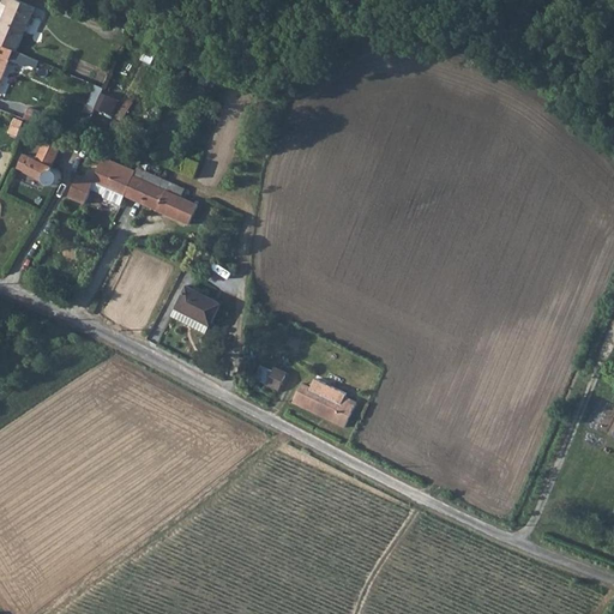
[(8,5),(0,23),(0,43),(14,49),(17,50),(36,7),(19,0),(4,0),(2,2),(8,5)]
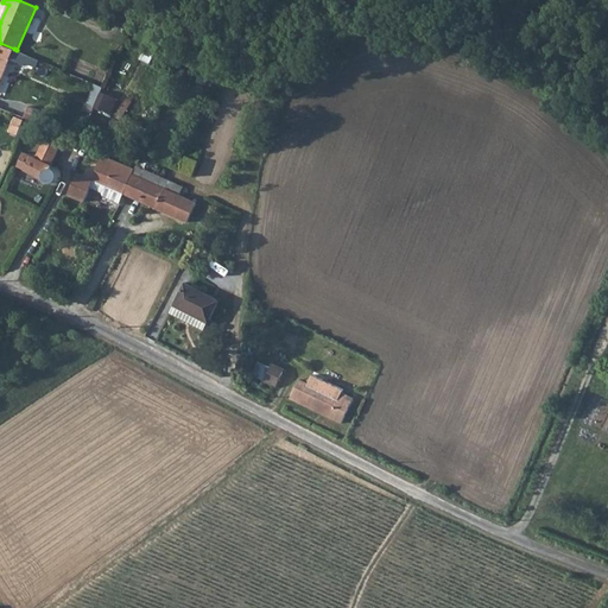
[(132,14),(135,0),(120,0),(118,10),(132,14)]
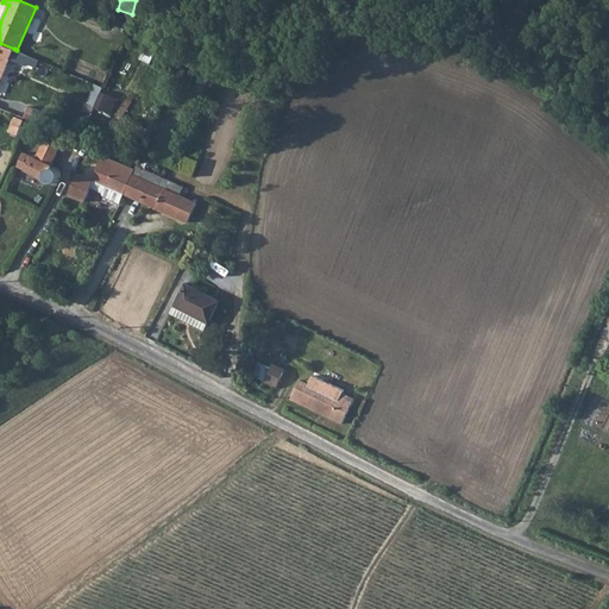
[(26,62),(29,55),(17,50),(14,49),(0,43),(0,81),(12,55),(18,57),(17,58),(26,62)]
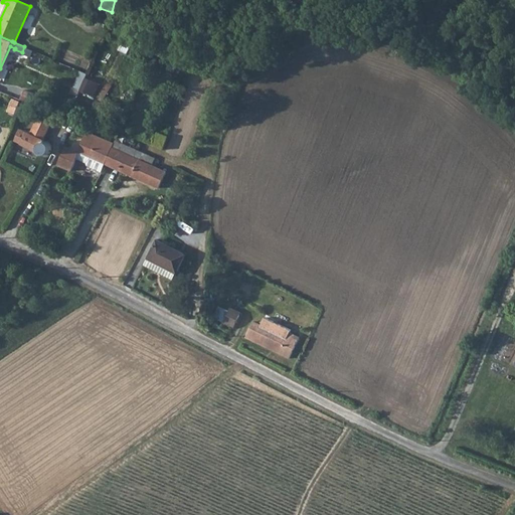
[(177,64),(169,61),(166,68),(174,72),(177,64)]
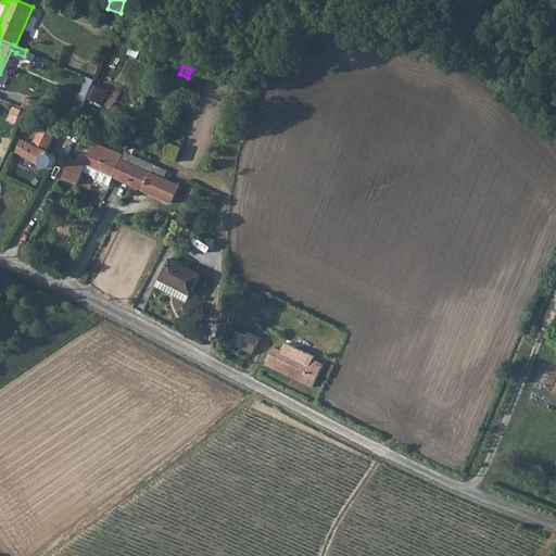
[(192,80),(198,68),(194,66),(188,79),(192,80)]
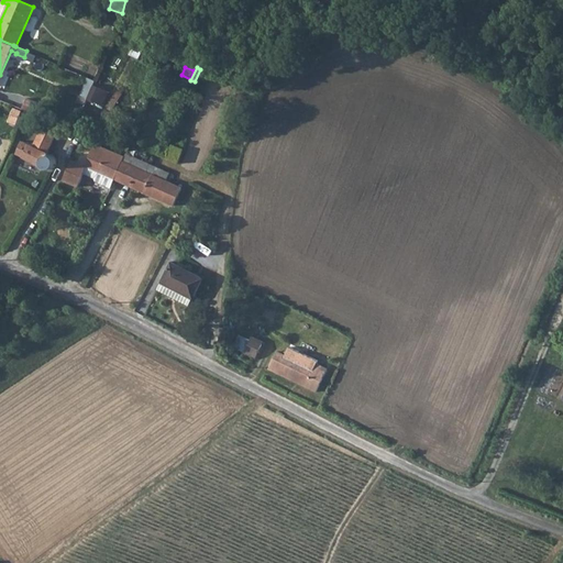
[(88,98),(92,88),(87,85),(81,96),(88,98)]
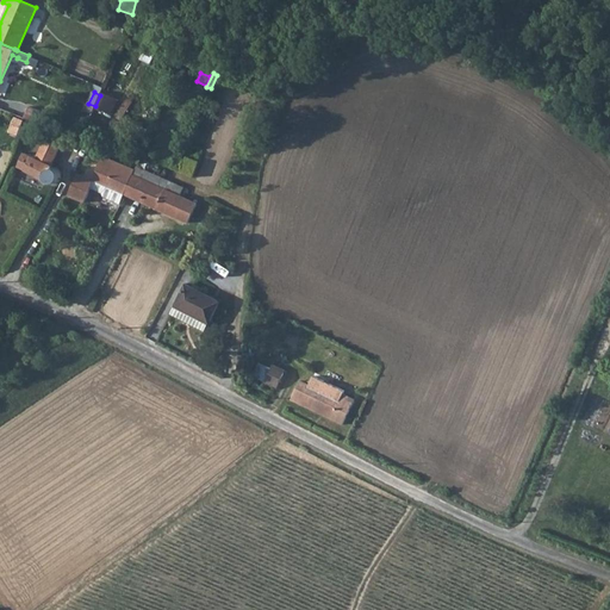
[(111,95),(101,92),(100,95),(95,106),(104,111),(111,95)]
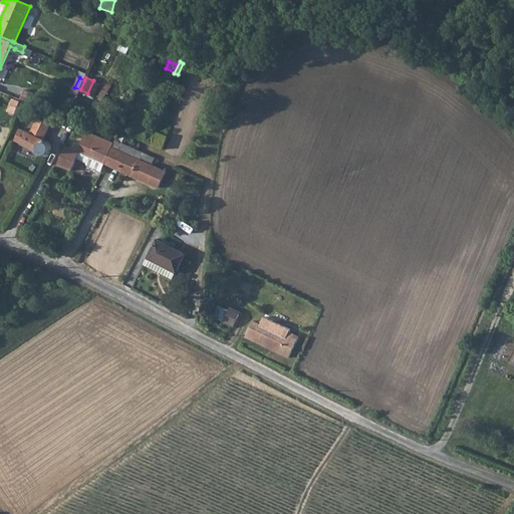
[(99,83),(93,80),(87,93),(94,95),(99,83)]
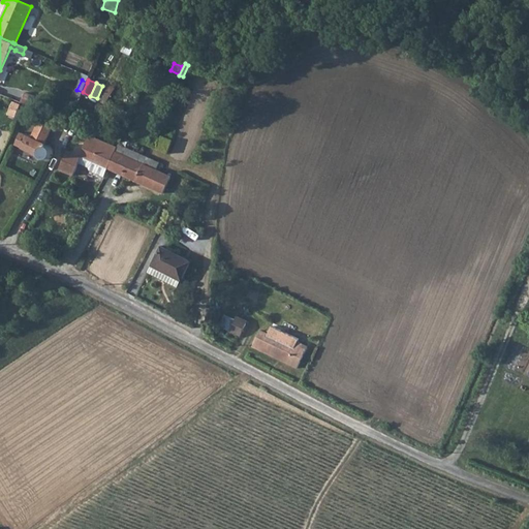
[(83,92),(76,90),(74,89),(72,95),(81,97),(83,92)]
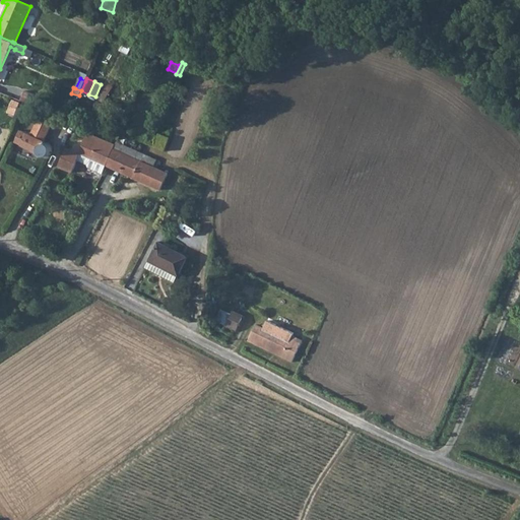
[(21,100),(41,107),(44,98),(24,90),(21,100)]
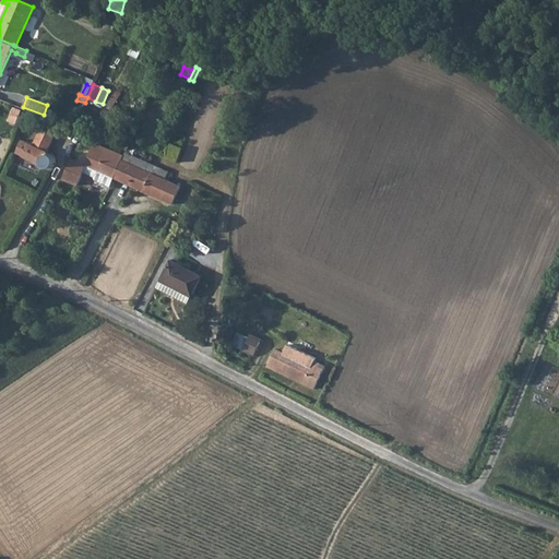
[(22,110),(13,107),(7,121),(15,126),(22,110)]
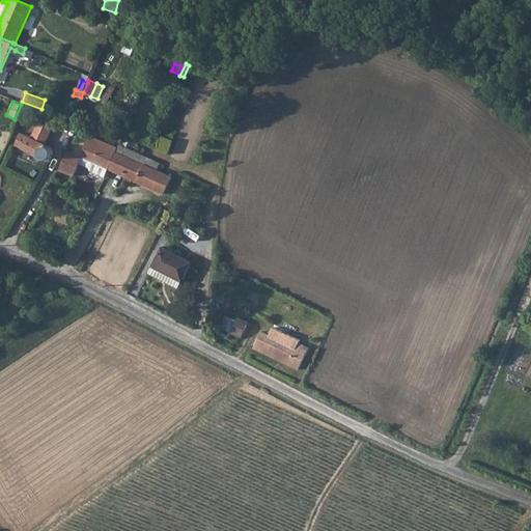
[(94,116),(87,114),(84,122),(91,124),(94,116)]
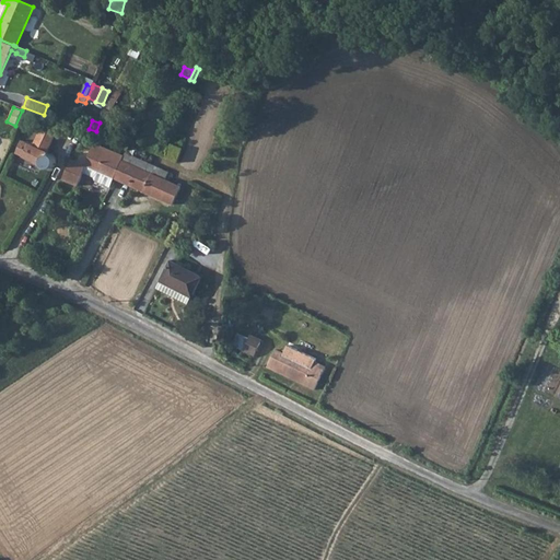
[(48,153),(48,151),(47,151),(56,132),(42,126),(33,144),(30,142),(21,139),(15,152),(23,155),(23,156),(42,166),(45,167),(46,167),(47,167),(48,168),(49,168),(50,168),(51,168),(51,167),(53,167),(54,166),(55,166),(55,165),(56,165),(56,163),(57,163),(57,162),(57,161),(57,160),(57,159),(56,158),(56,156),(55,156),(55,155),(54,155),(53,154),(51,154),(48,153)]
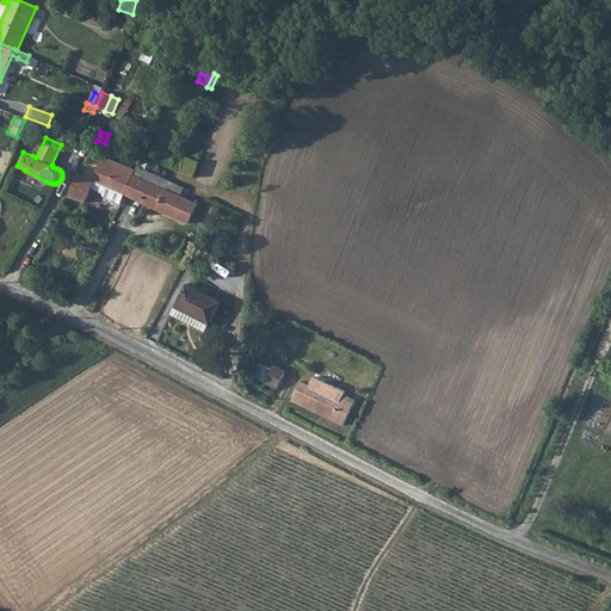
[(185,159),(176,155),(172,167),(181,171),(185,159)]
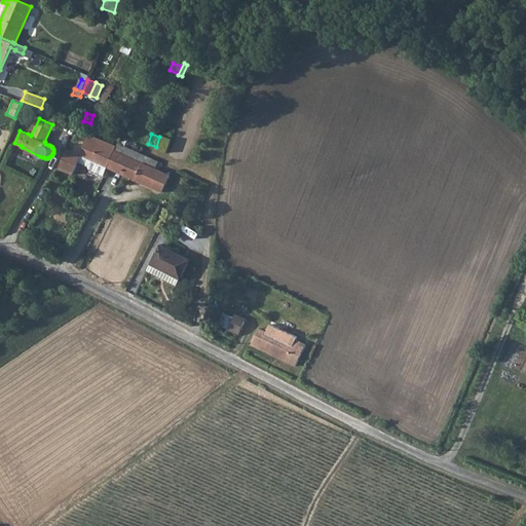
[(78,162),(105,174),(107,167),(116,146),(88,135),(80,155),(67,149),(59,168),(73,175),(75,168),(78,162)]
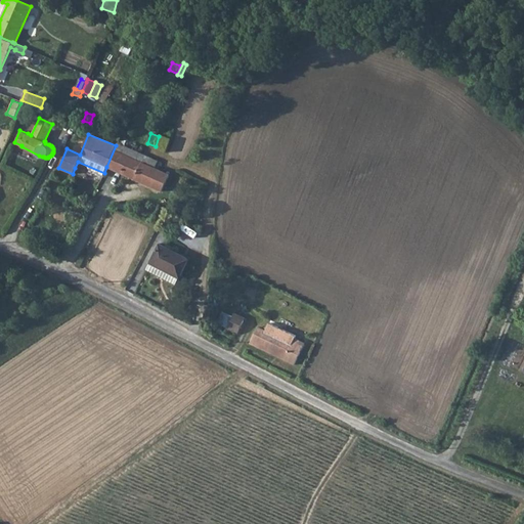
[(166,151),(171,138),(161,135),(157,147),(166,151)]
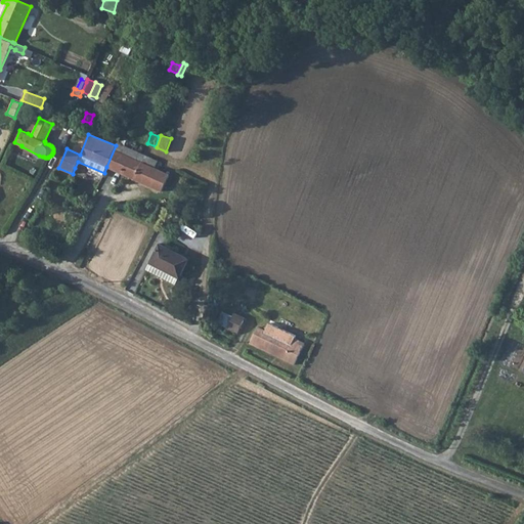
[(147,165),(150,158),(118,142),(117,145),(116,145),(106,167),(118,171),(124,174),(162,191),(170,174),(155,168),(147,165)]
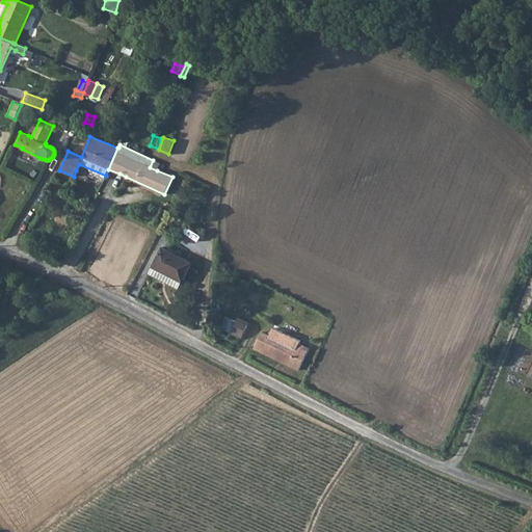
[(157,170),(160,163),(153,160),(150,167),(157,170)]
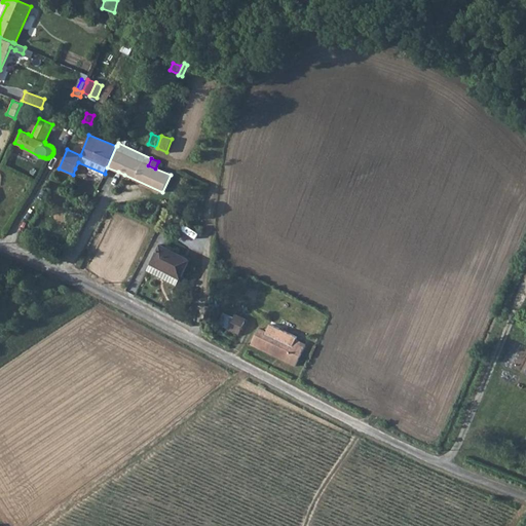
[(105,174),(78,162),(75,168),(86,173),(87,177),(101,182),(105,174)]
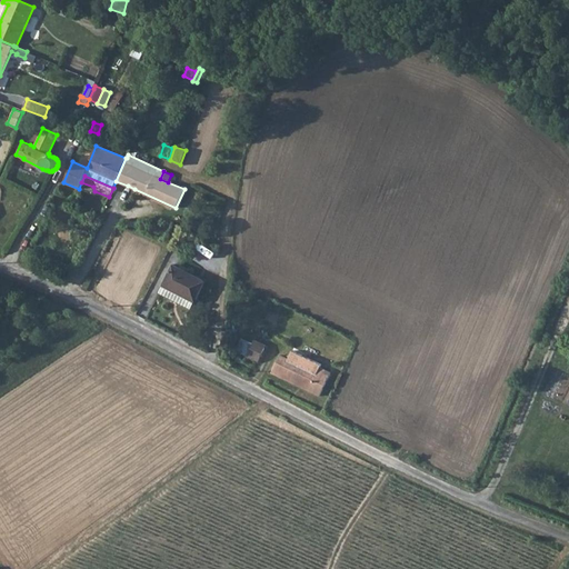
[(122,196),(129,199),(135,189),(128,186),(122,196)]
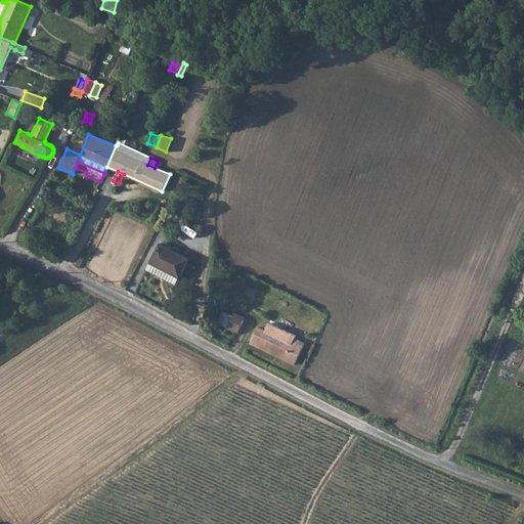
[(189,259),(160,244),(150,262),(180,277),(189,259)]
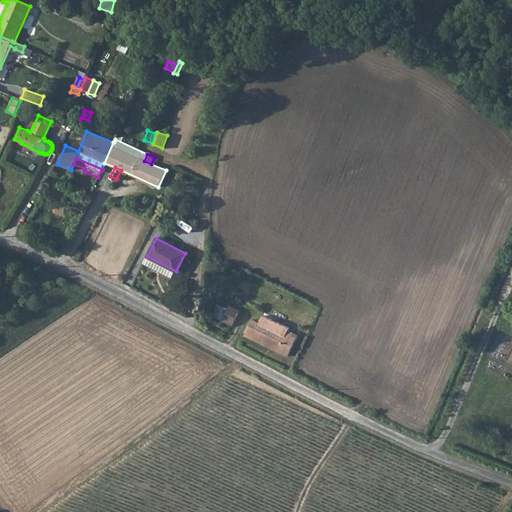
[(176,271),(147,256),(143,263),(172,278),(176,271)]
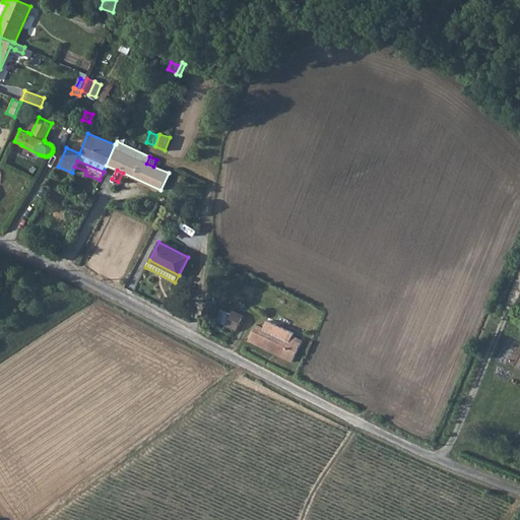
[(225,325),(232,314),(221,309),(215,320),(225,325)]
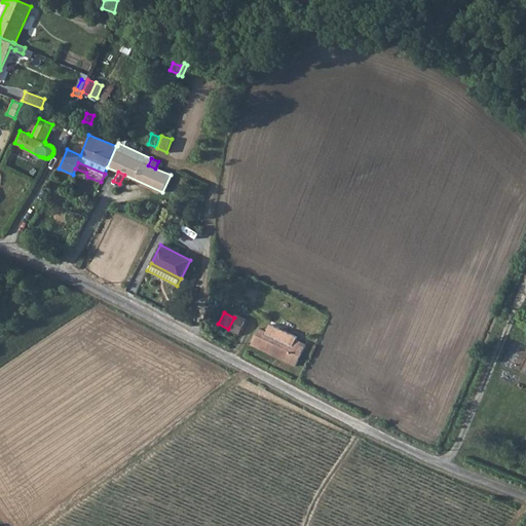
[(247,320),(235,314),(234,317),(228,329),(238,334),(247,320)]
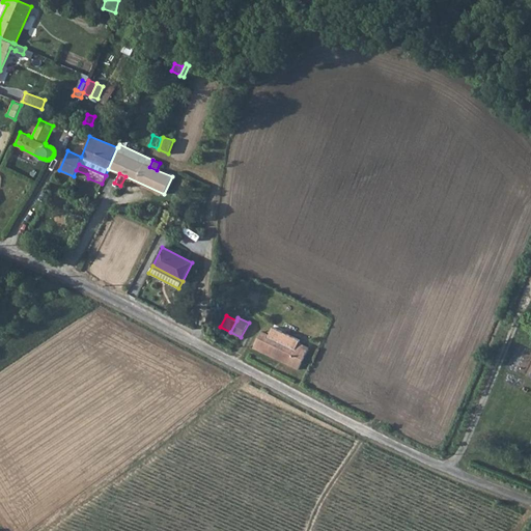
[(281,333),(273,330),(270,335),(278,339),(281,333)]
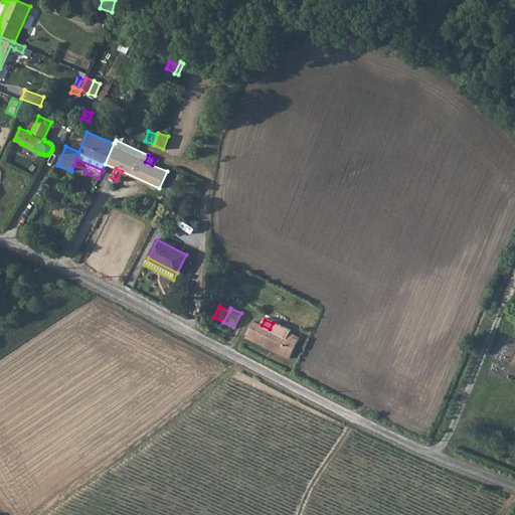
[(270,329),(262,325),(253,321),(245,337),(260,343),(261,340),(282,350),(280,353),(290,358),(300,337),(273,323),(270,329)]
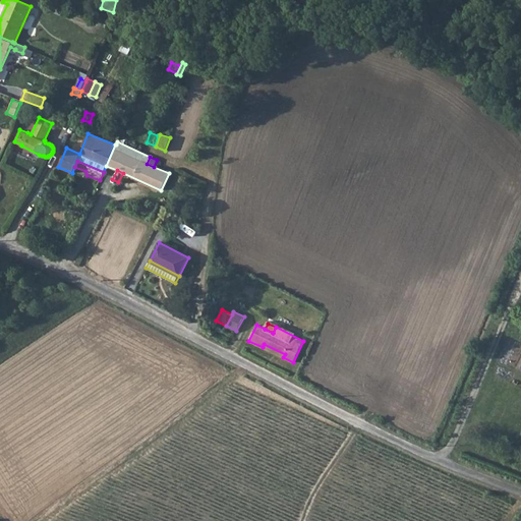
[(264,344),(263,347),(283,357),(285,354),(264,344)]
